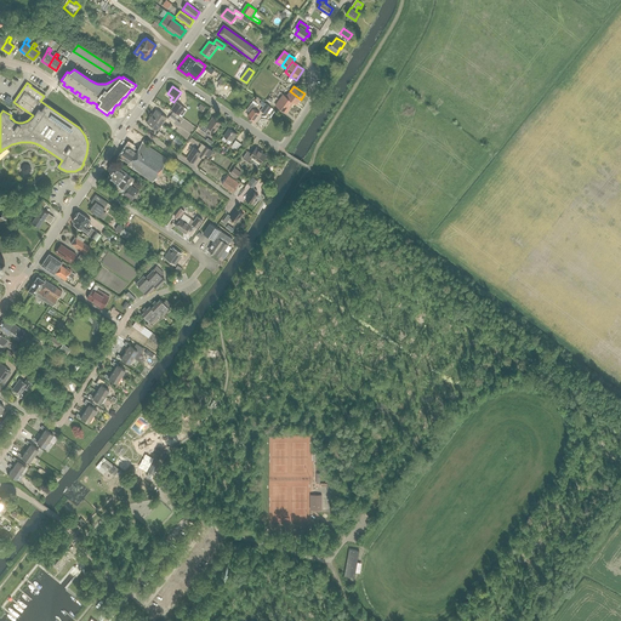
[(286,97),(294,103),(297,104),(301,100),(290,91),(286,97)]
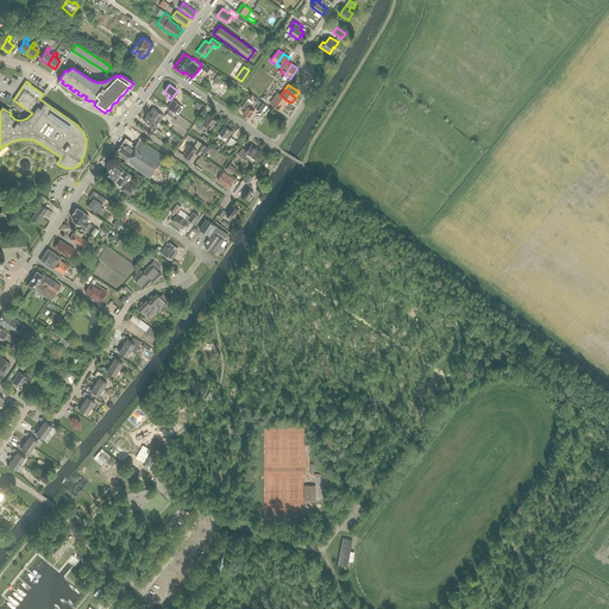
[(275,98),(274,98),(284,106),(288,101),(281,95),(277,93),(275,98)]
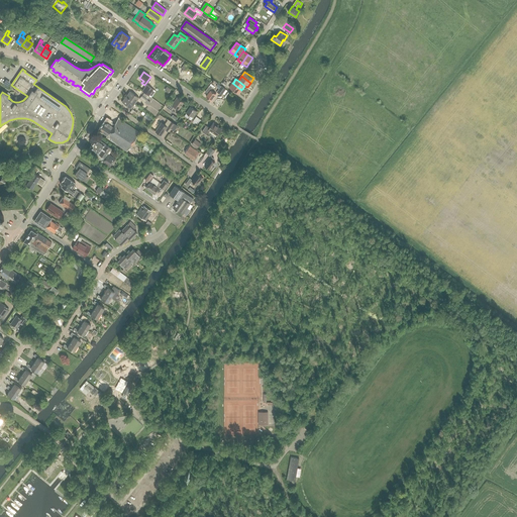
[(232,83),(229,88),(238,94),(241,90),(232,83)]
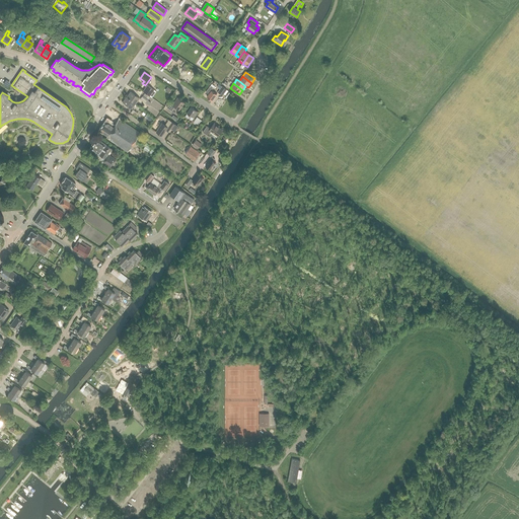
[(156,92),(147,85),(143,91),(152,98),(156,92)]
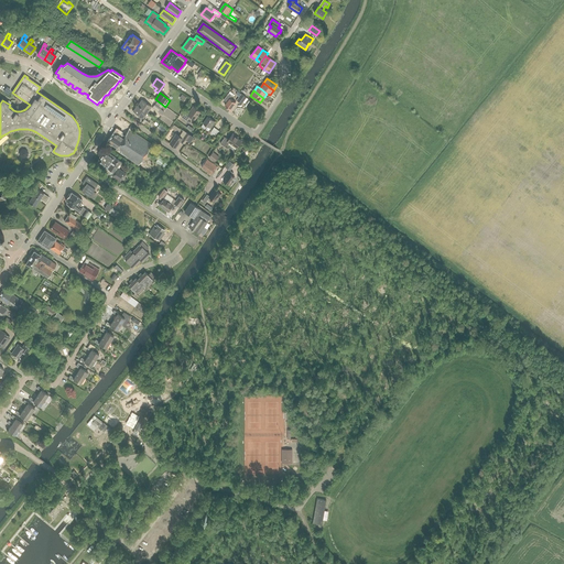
[(229,93),(224,100),(227,102),(225,106),(230,110),(236,102),(230,99),(232,96),(229,93)]
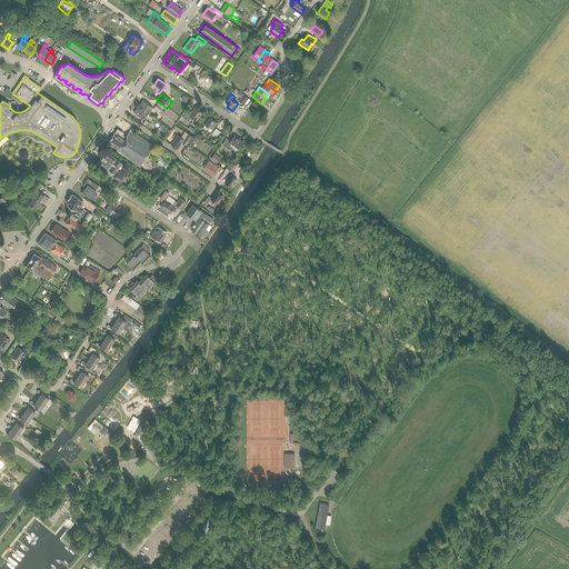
[(249,99),(243,95),(239,101),(243,106),(249,99)]
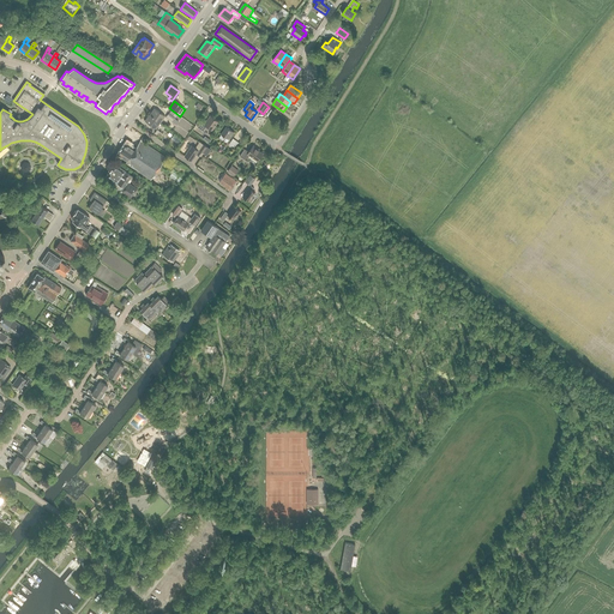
[(161,124),(166,116),(154,109),(150,115),(161,124)]
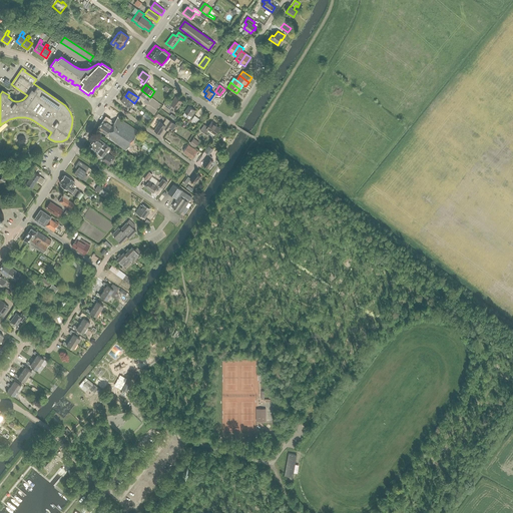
[(130,108),(134,103),(125,96),(121,101),(130,108)]
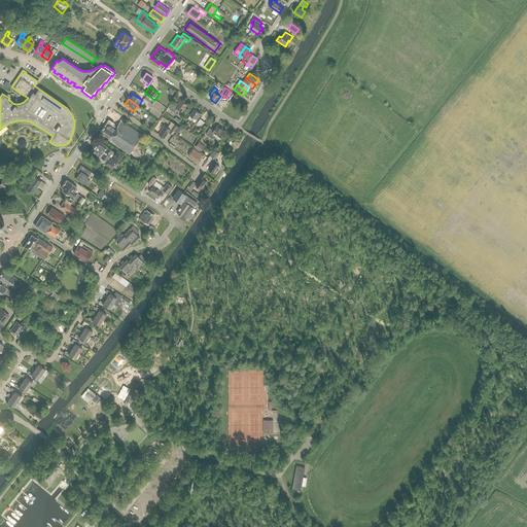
[(151,107),(153,105),(144,99),(142,101),(151,107)]
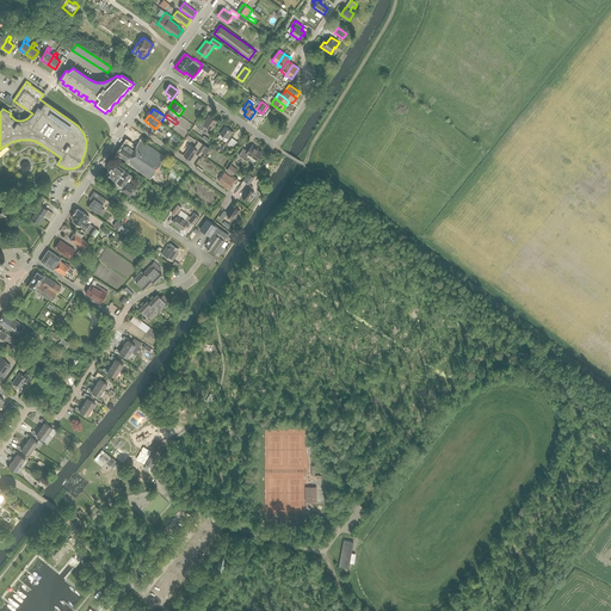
[(211,130),(217,121),(210,116),(204,124),(201,122),(197,127),(203,131),(207,127),(211,130)]
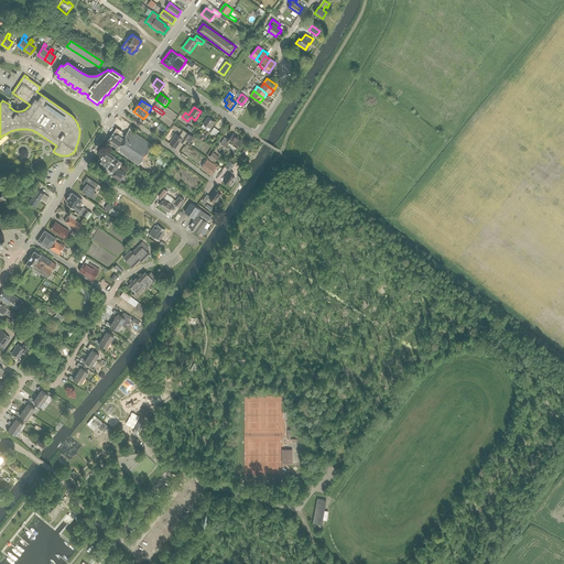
[(210,129),(215,122),(208,117),(203,123),(202,127),(205,129),(207,127),(210,129)]
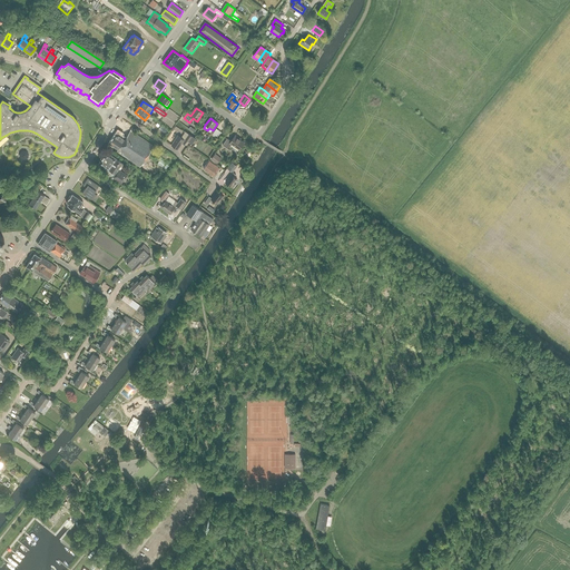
[(139,167),(154,146),(130,130),(126,137),(123,135),(124,134),(118,129),(109,143),(108,144),(118,149),(117,151),(139,167)]
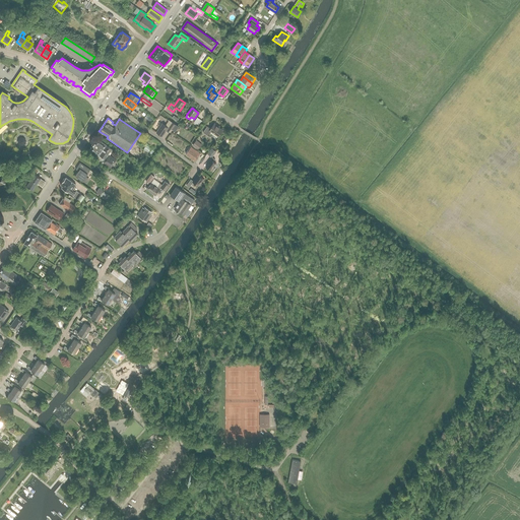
[(197,118),(194,123),(198,126),(202,121),(197,118)]
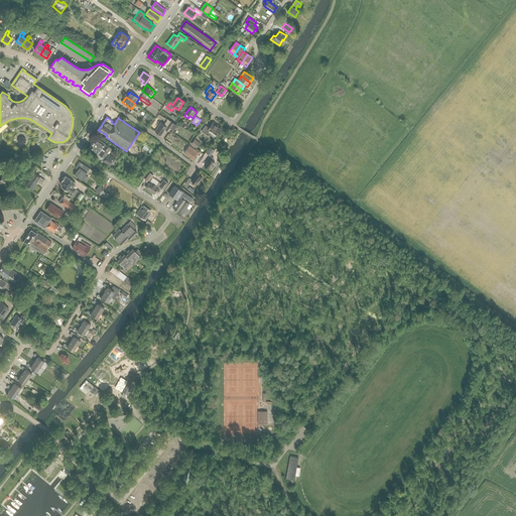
[(217,135),(221,129),(218,127),(218,126),(213,122),(209,128),(206,125),(202,131),(207,135),(210,131),(217,135)]
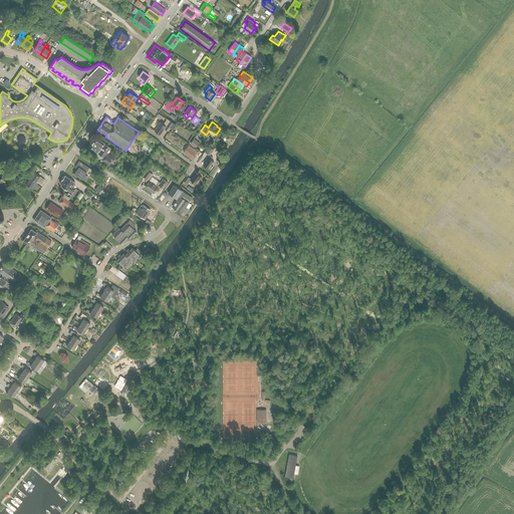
[(161,135),(167,126),(161,122),(155,131),(161,135)]
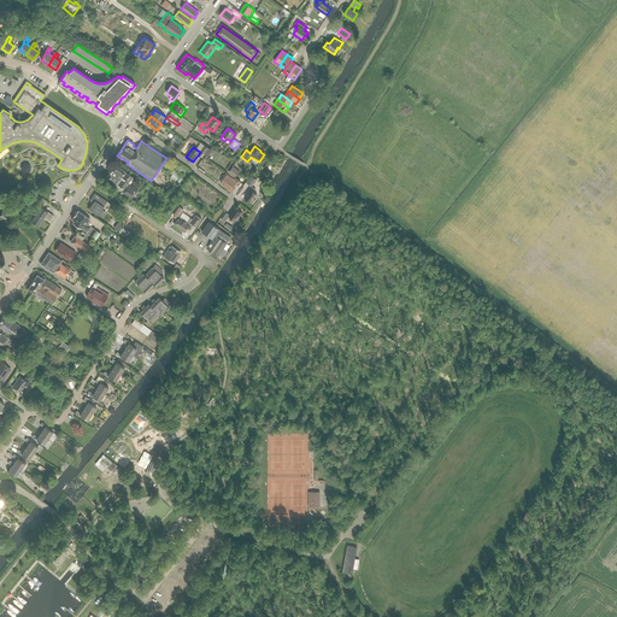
[(131,200),(137,191),(128,183),(133,176),(125,172),(116,164),(112,169),(111,169),(110,172),(107,177),(117,184),(117,183),(124,188),(121,193),(131,200)]
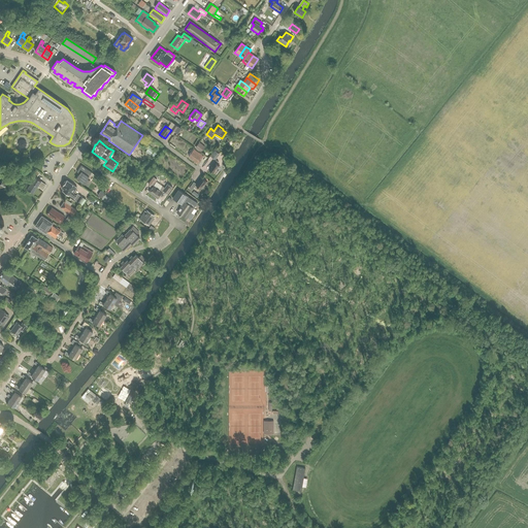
[(200,142),(196,147),(201,153),(205,147),(200,142)]
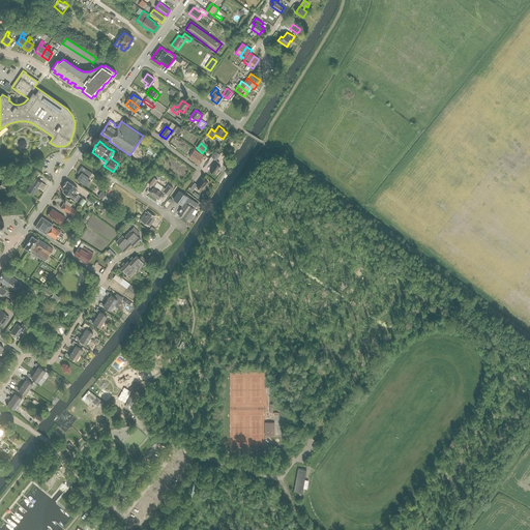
[(189,158),(195,162),(197,164),(196,164),(198,166),(204,157),(194,149),(189,156),(190,157),(189,158)]
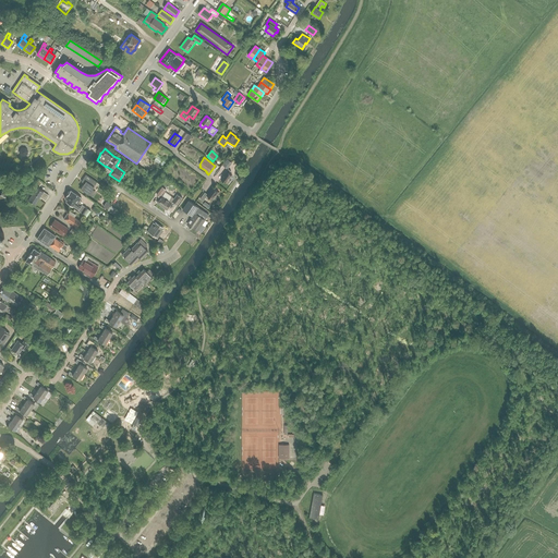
[(228,159),(223,166),(228,169),(232,164),(228,159)]
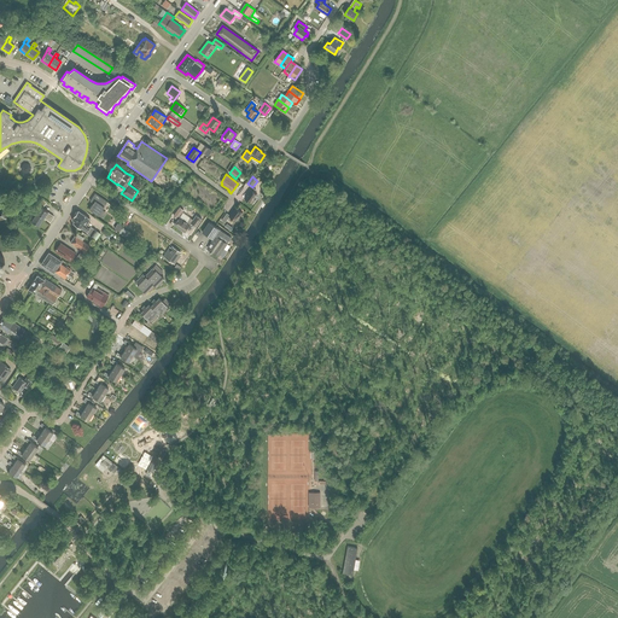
[(254,198),(257,193),(254,192),(256,190),(252,187),(245,198),(254,205),(257,200),(254,198)]
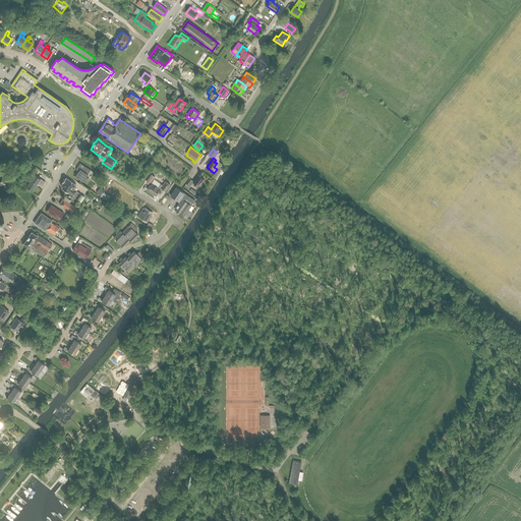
[(82,181),(91,170),(80,164),(76,170),(78,171),(75,176),(82,181)]
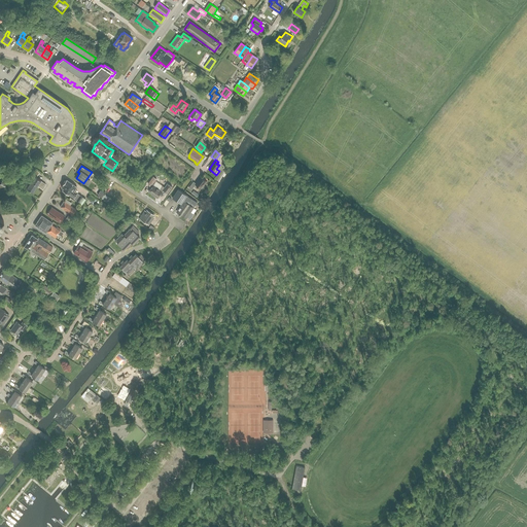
[(29,185),(27,188),(32,192),(37,185),(43,189),(46,185),(40,181),(36,177),(39,173),(35,170),(29,178),(32,181),(29,185)]
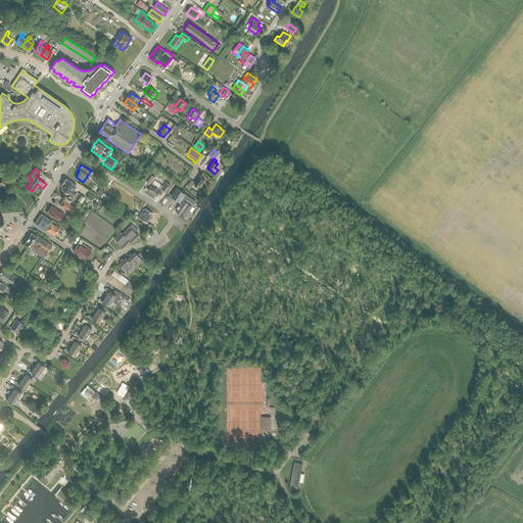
[(152,176),(146,183),(149,186),(155,179),(152,176)]
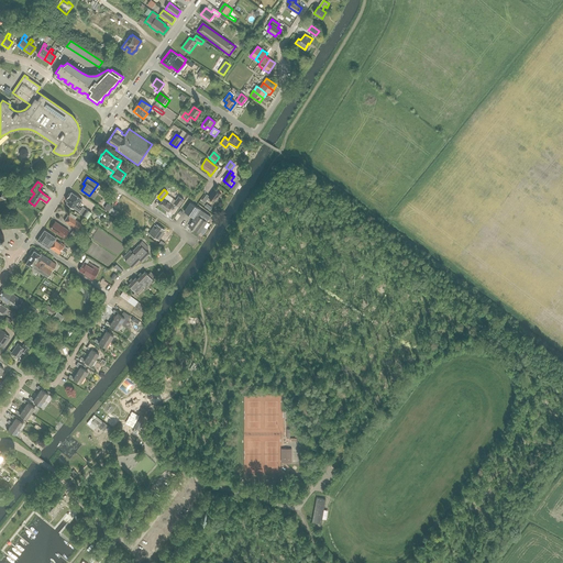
[(209,196),(207,195),(201,200),(205,202),(207,199),(210,201),(211,199),(214,201),(217,197),(219,198),(221,195),(214,189),(209,196)]
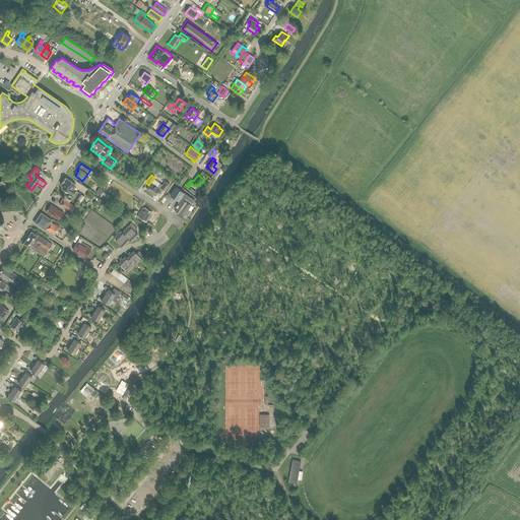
[(63,182),(61,185),(62,186),(61,187),(64,189),(65,191),(67,192),(68,192),(73,195),(72,196),(78,200),(81,195),(76,191),(75,192),(71,190),(75,184),(74,183),(66,177),(65,178),(64,179),(63,180),(63,182)]
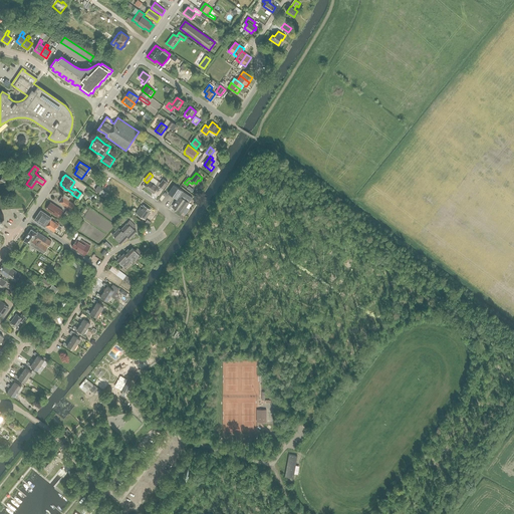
[(150,181),(145,187),(149,190),(152,192),(154,193),(159,186),(164,189),(168,183),(164,179),(161,183),(158,181),(156,185),(150,181)]
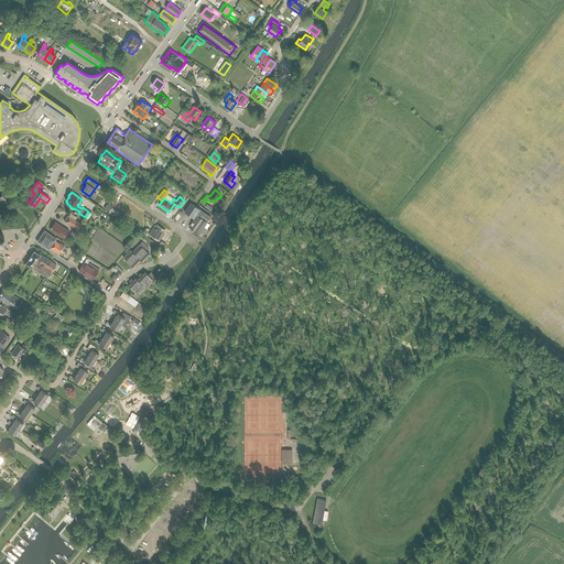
[(210,217),(207,215),(201,210),(201,209),(191,203),(184,212),(194,218),(190,226),(192,227),(191,228),(199,234),(202,231),(204,232),(208,226),(206,225),(210,217)]
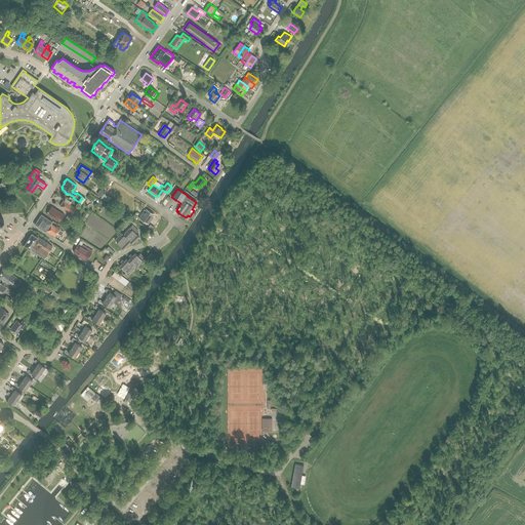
[(76,209),(70,204),(72,202),(66,198),(59,206),(61,207),(62,207),(72,214),(76,209)]
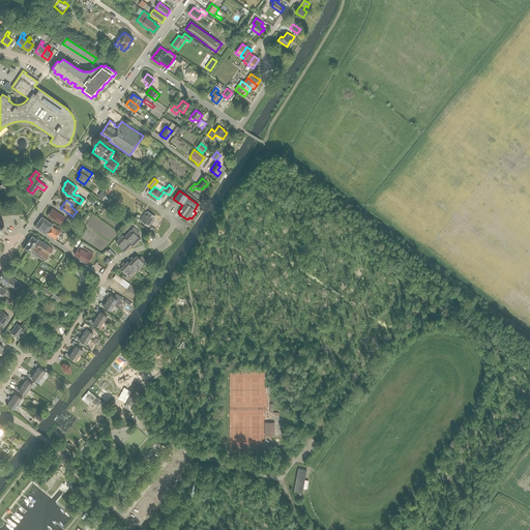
[(60,224),(65,217),(52,208),(48,215),(60,224)]
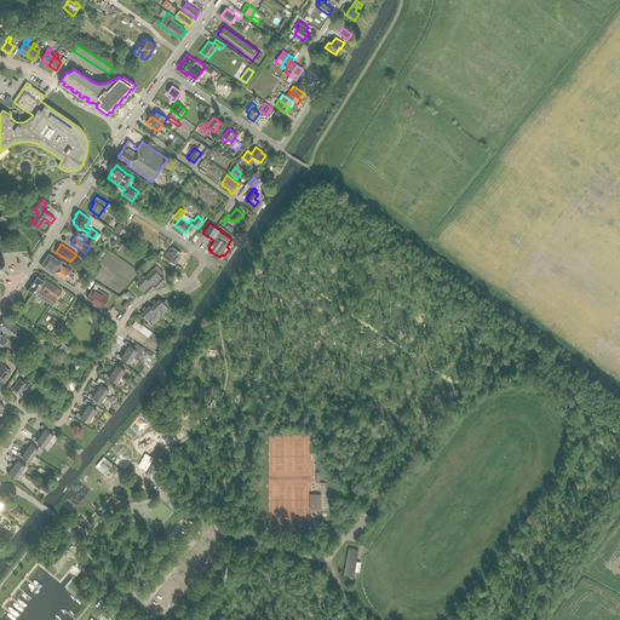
[(128,245),(127,247),(139,256),(141,253),(128,245)]
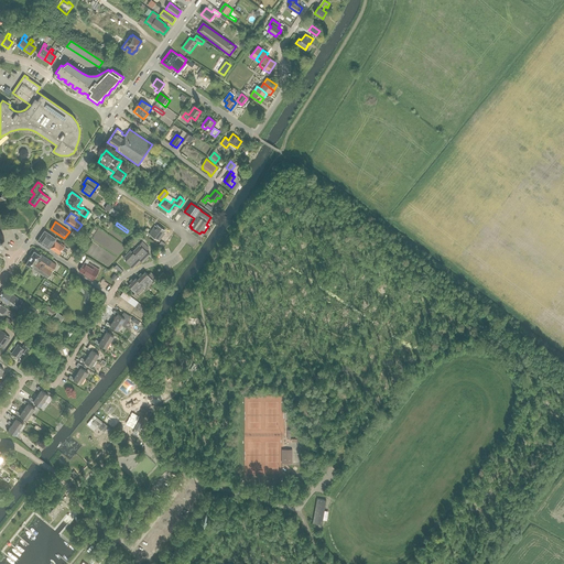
[(159,241),(165,232),(164,231),(164,230),(156,225),(155,226),(154,226),(149,234),(159,241)]
